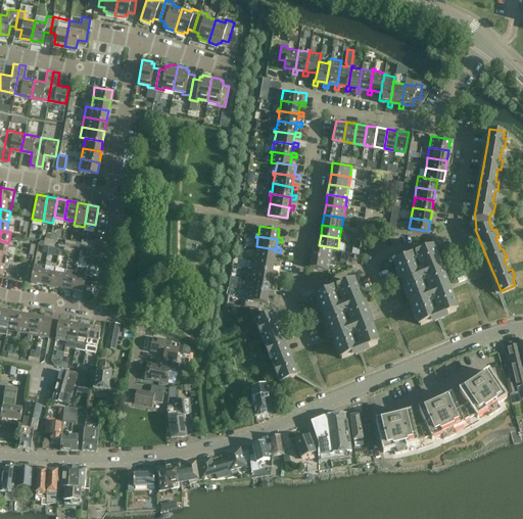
[(81,240),(80,245),(91,246),(92,239),(82,237),(81,240)]
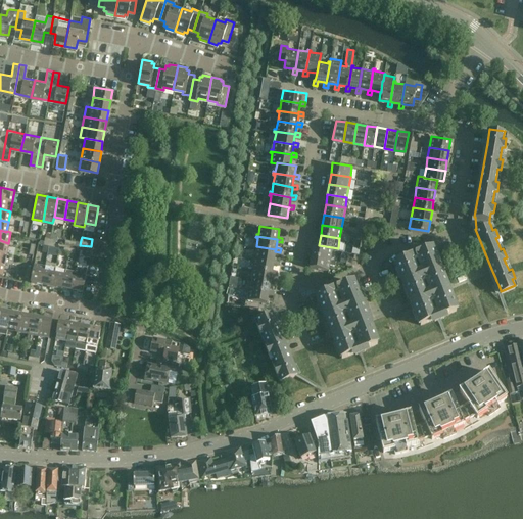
[(0,251),(6,253),(8,243),(0,240),(0,251)]
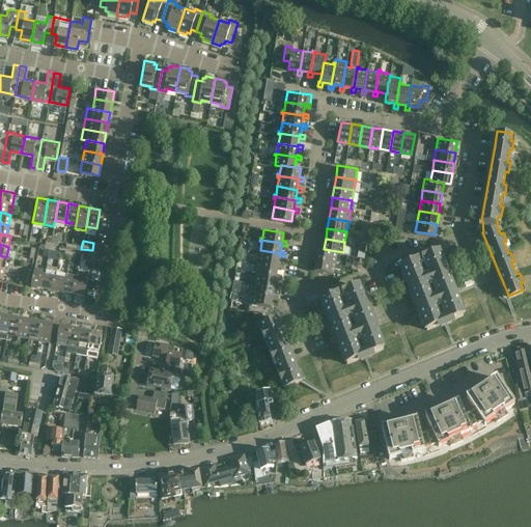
[(335,261),(337,251),(324,249),(317,248),(315,258),(335,261)]
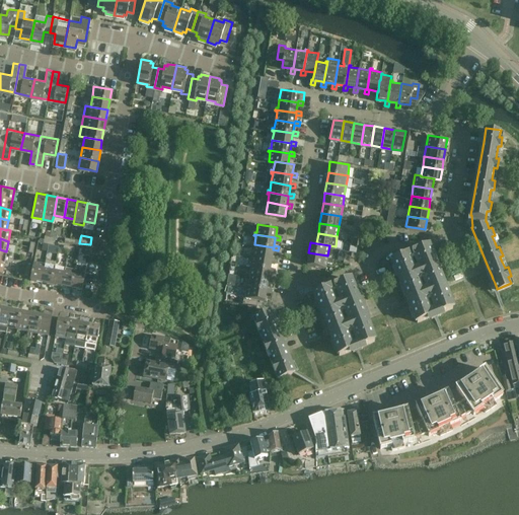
[(452,305),(428,243),(392,258),(417,319),(430,314),(431,316),(440,313),(439,310),(452,305)]
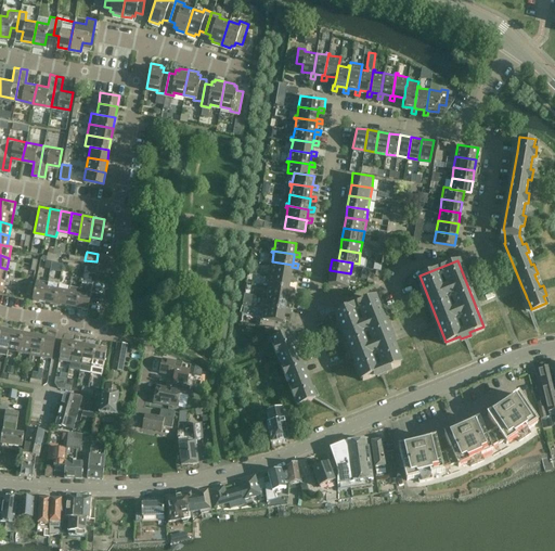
[(291,276),(291,278),(295,279),(296,274),(291,273),(292,267),(293,265),(272,261),(270,270),(268,270),(268,272),(291,276)]
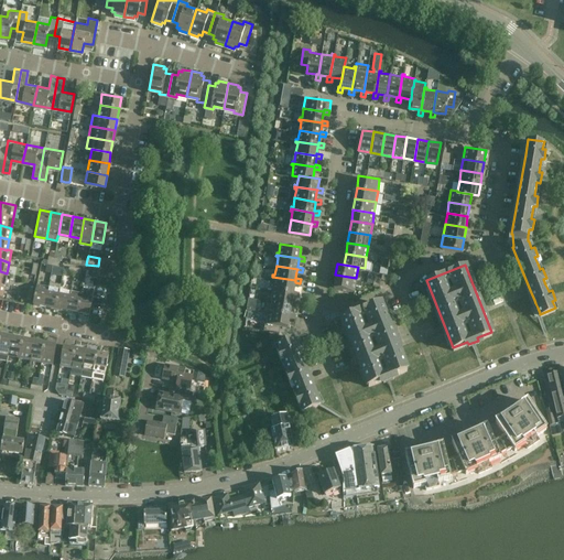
[(335,275),(334,287),(354,290),(355,283),(361,284),(362,279),(356,278),(335,275)]
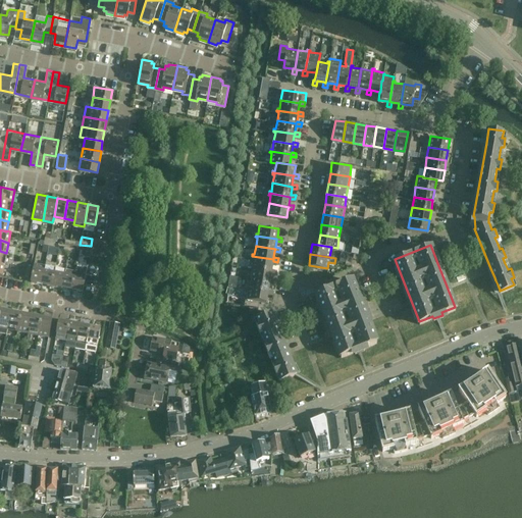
[(271,269),(271,271),(276,272),(276,268),(272,267),(273,261),(273,259),(252,256),(252,258),(254,258),(252,266),(271,269)]
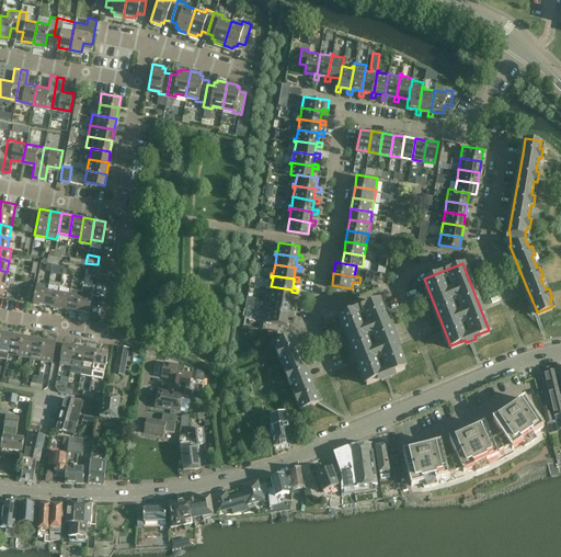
[(55,305),(59,285),(60,281),(48,279),(48,283),(44,303),(55,305)]
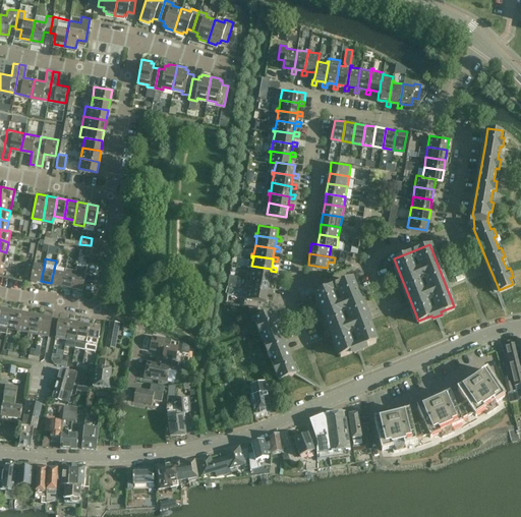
[(41,281),(45,263),(34,261),(31,279),(41,281)]
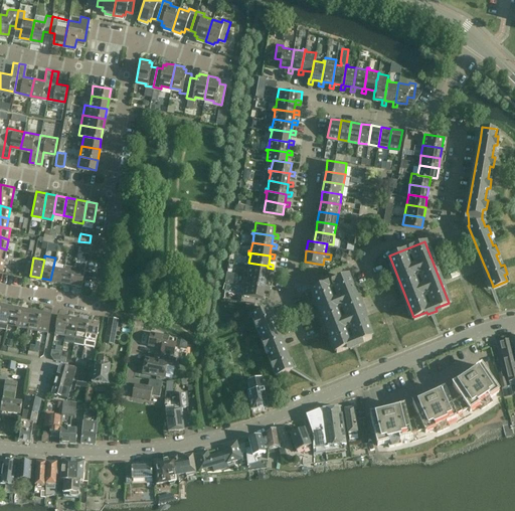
[(81,286),(84,268),(86,262),(81,261),(81,263),(74,262),(74,266),(70,284),(81,286)]
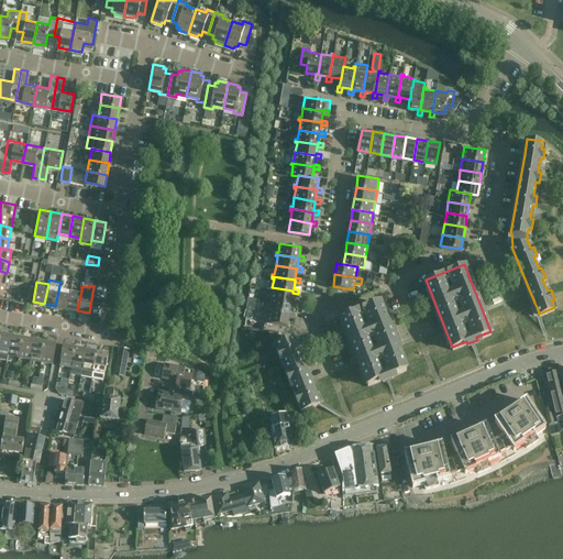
[(66,308),(70,288),(59,286),(55,306),(66,308)]
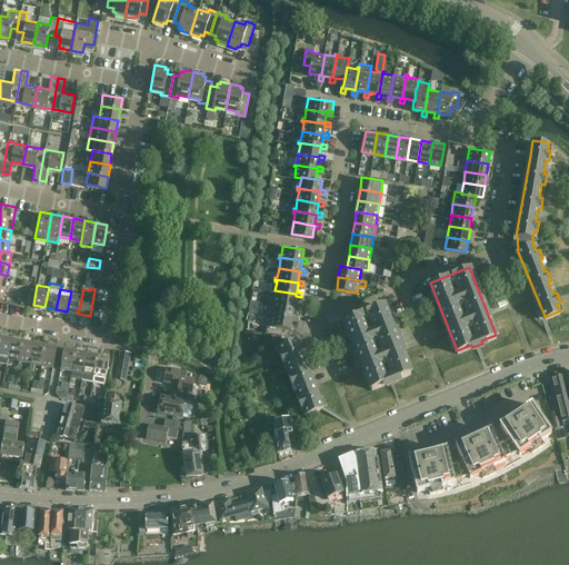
[(296,296),(296,294),(275,290),(273,300),(271,299),(271,301),(295,305),(293,307),(299,308),(300,304),(295,303),(296,296)]
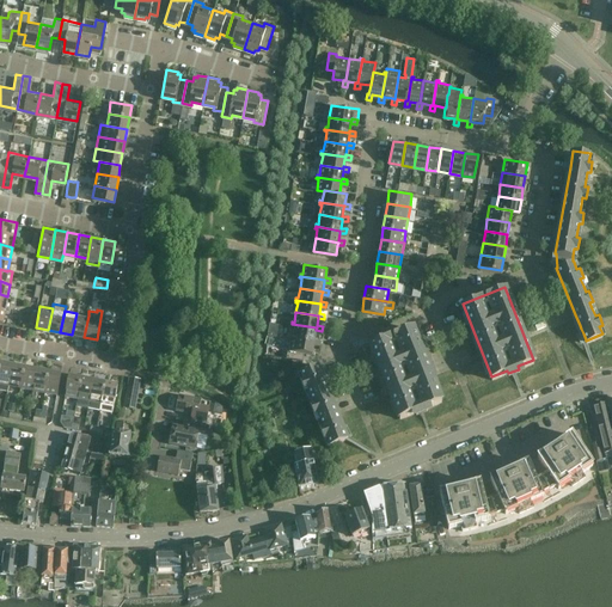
[(77,313),(72,335),(84,337),(89,316),(77,313)]
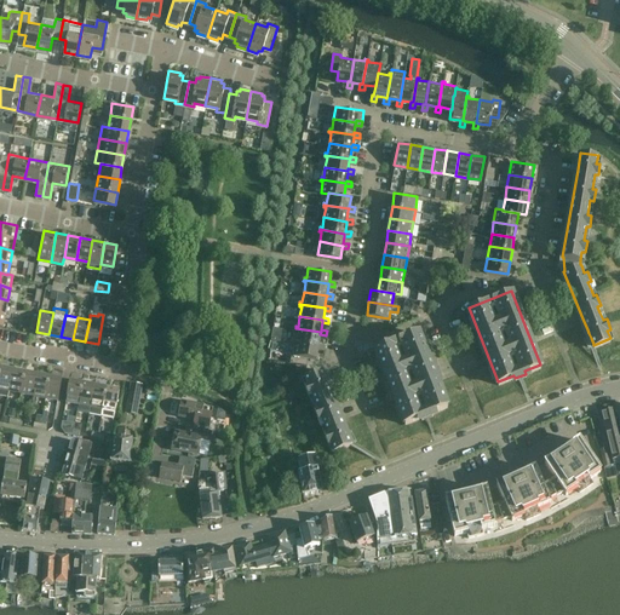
[(297,331),(296,340),(319,344),(319,346),(323,348),(325,343),(319,342),(320,334),(321,332),(296,328),(296,331),(297,331)]
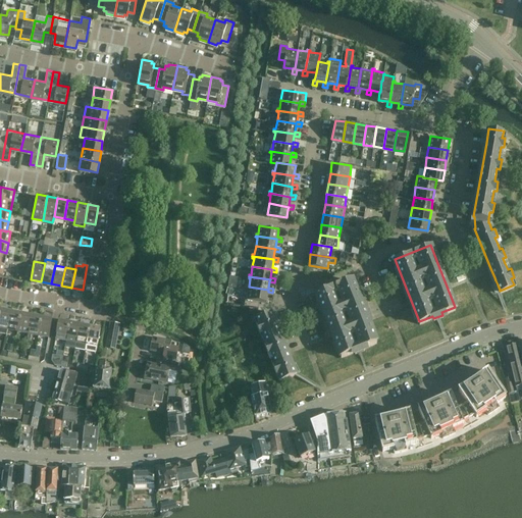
[(376,341),(352,278),(316,293),(341,355),(354,350),(355,352),(364,348),(363,346),(376,341)]
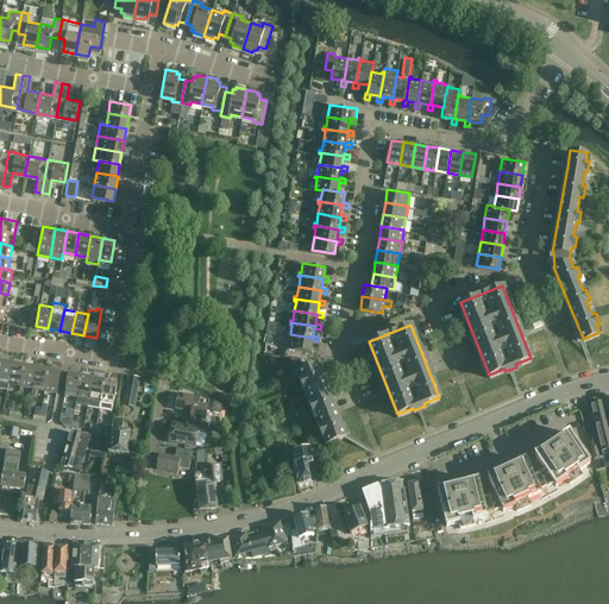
[(313,338),(290,334),(288,346),(286,346),(284,353),(301,357),(302,350),(311,351),(313,340),(313,338)]
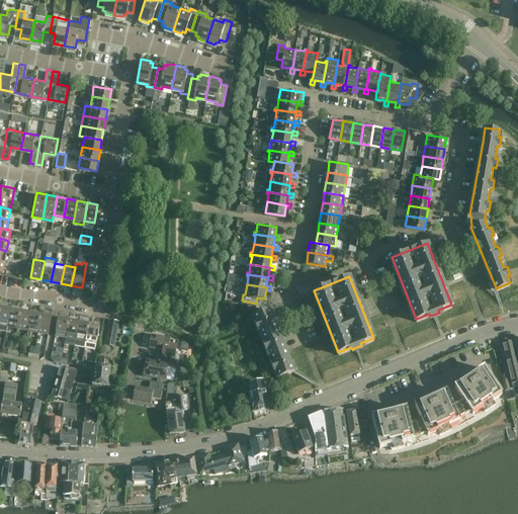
[(0,306),(0,328),(6,329),(7,324),(10,307),(0,305),(0,306)]
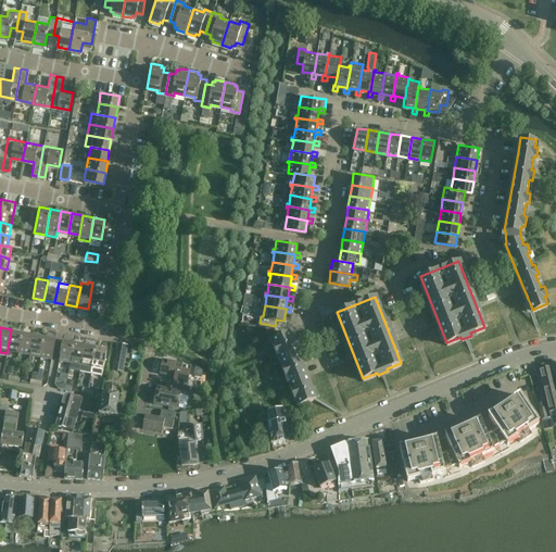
[(19,350),(22,331),(11,329),(8,348),(19,350)]
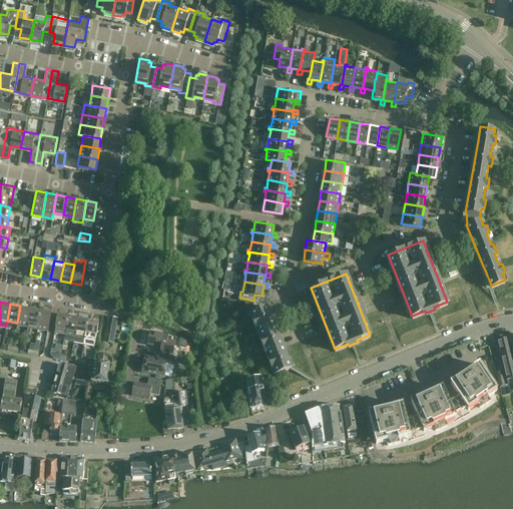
[(27,325),(30,308),(20,306),(17,323),(27,325)]
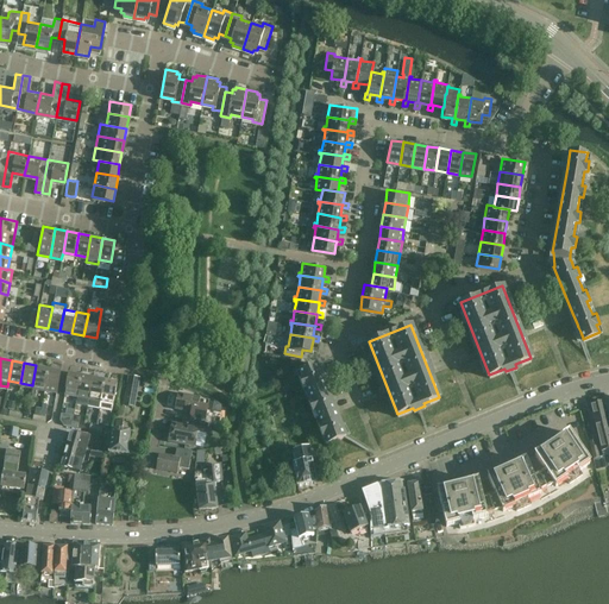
[(345,435),(315,363),(299,369),(328,441),(345,435)]
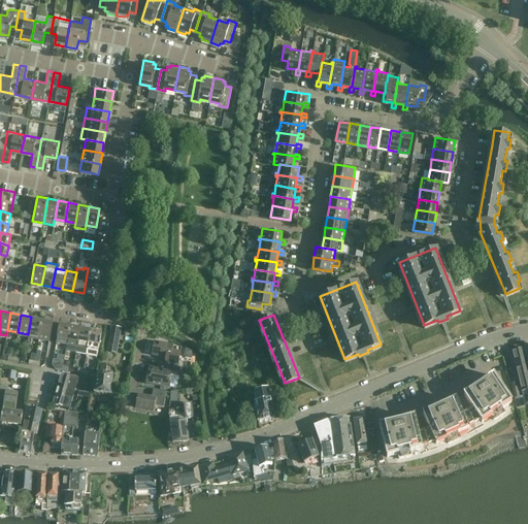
[(38,336),(41,318),(31,317),(28,334),(38,336)]
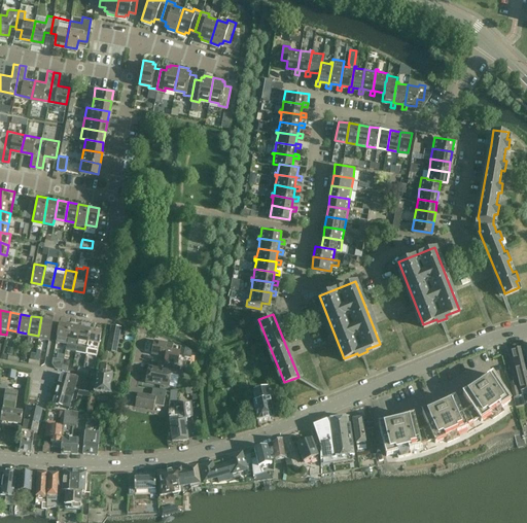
[(41,317),(38,336),(48,338),(53,319),(41,317)]
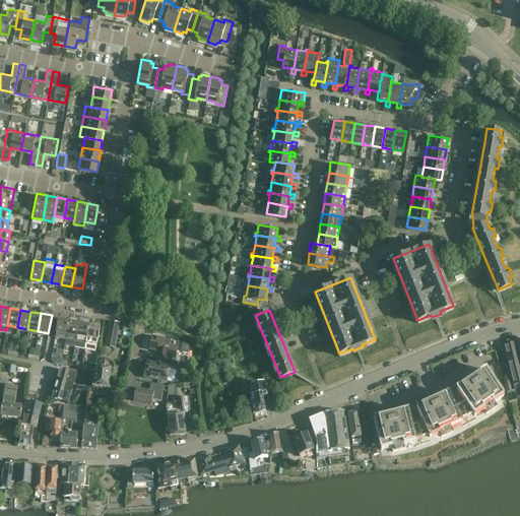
[(55,334),(65,336),(69,319),(58,317),(55,334)]
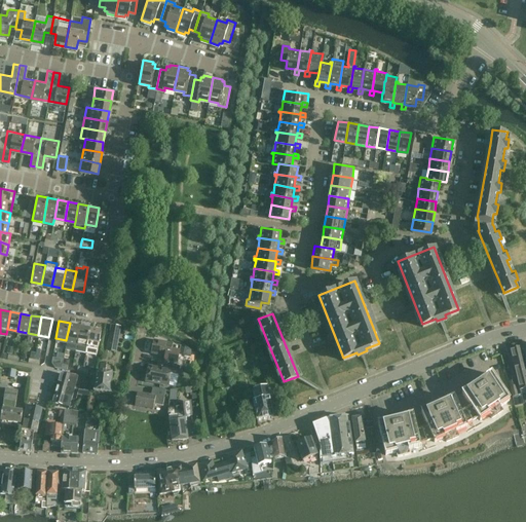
[(75,348),(80,325),(70,323),(66,340),(65,346),(75,348)]
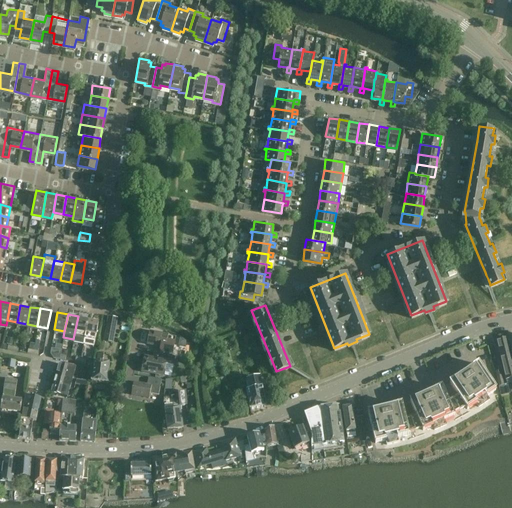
[(116,316),(109,314),(104,338),(112,339),(116,316)]
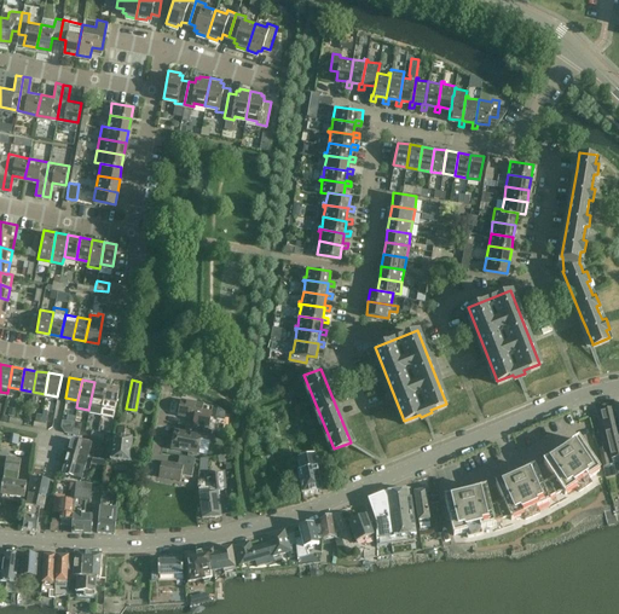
[(94,382),(88,410),(100,412),(106,383),(94,382)]
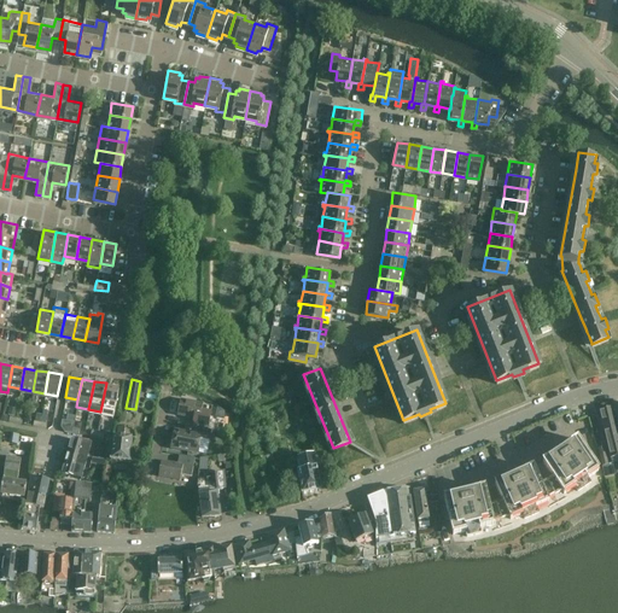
[(118,385),(106,383),(100,412),(114,414),(118,385)]
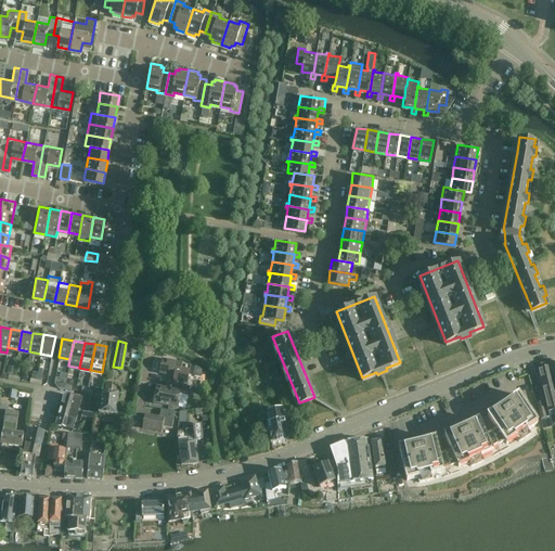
[(159,358),(158,368),(159,368),(159,370),(173,373),(172,380),(172,381),(186,383),(190,367),(181,366),(181,360),(162,357),(162,358),(159,358)]
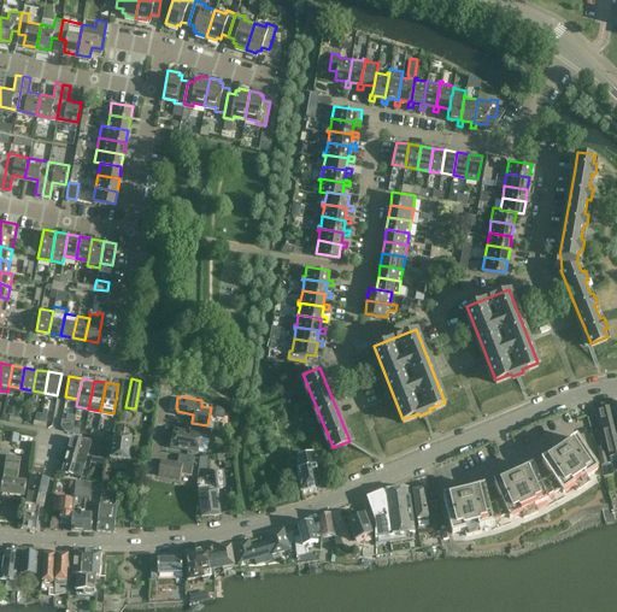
[(616,452),(616,428),(611,404),(598,406),(609,454),(616,452)]
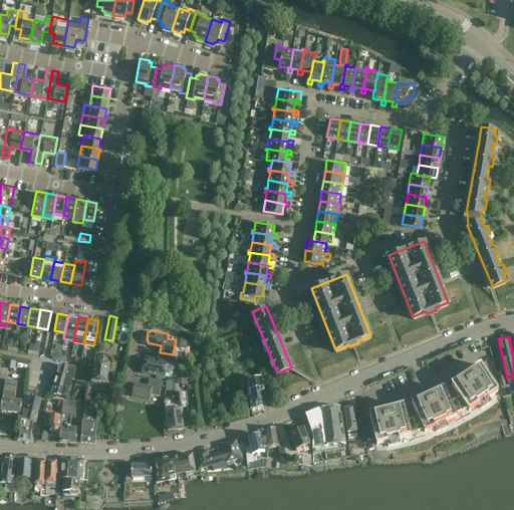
[(61,348),(51,346),(50,352),(53,356),(60,357),(60,353),(61,348)]
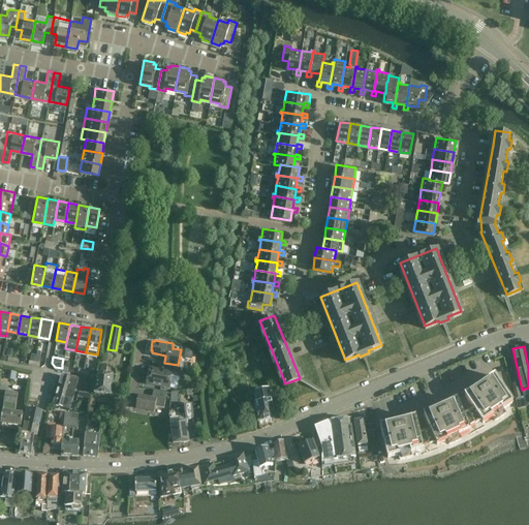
[(106,364),(101,363),(100,371),(97,371),(95,392),(111,394),(113,373),(105,372),(106,364)]
